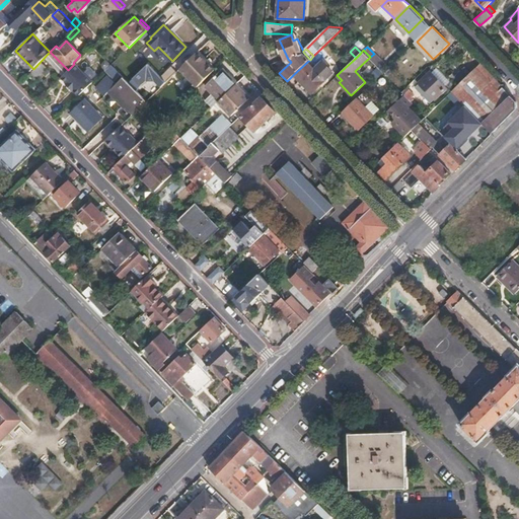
[(68,70),(50,52),(47,55),(65,73),(68,70)]
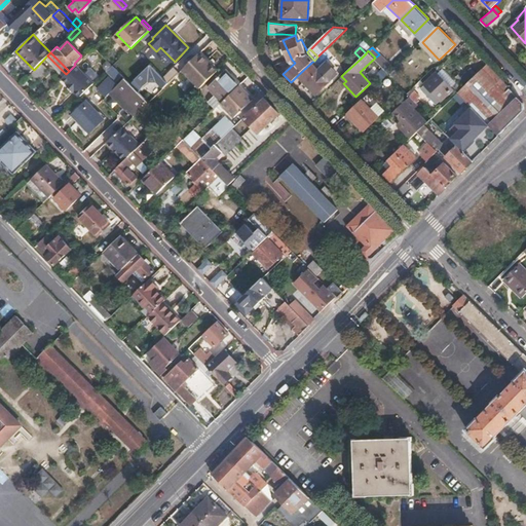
[(317,68),(311,63),(298,75),(315,94),(329,81),(337,73),(326,61),(317,68)]
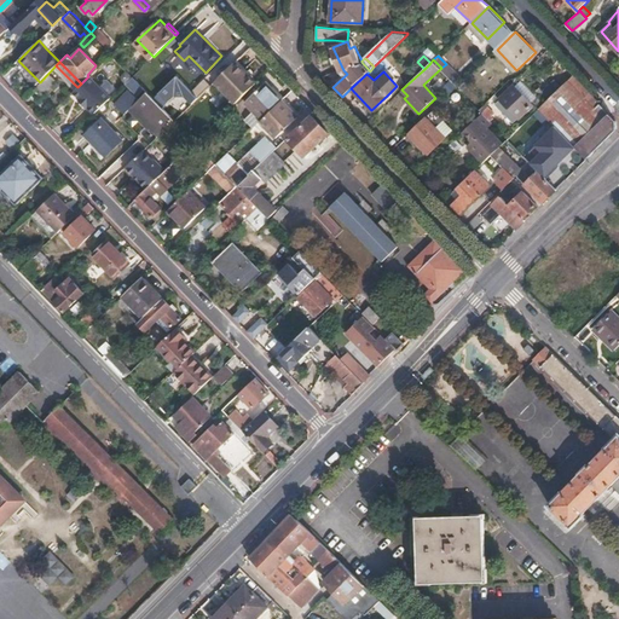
[(57,82),(50,75),(35,88),(42,96),(57,82)]
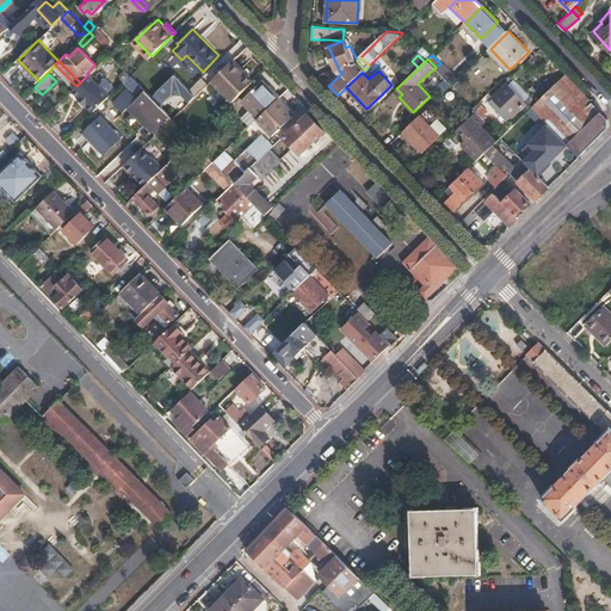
[(171,94),(183,82),(174,74),(162,86),(171,94)]
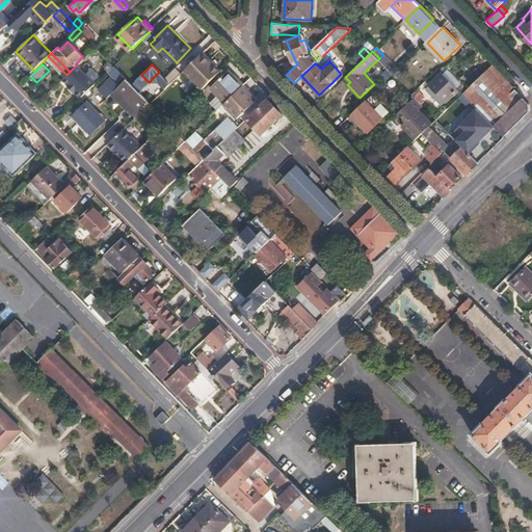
[(510,131),(530,111),(530,103),(493,64),(462,92),(475,105),(505,135),(510,131)]
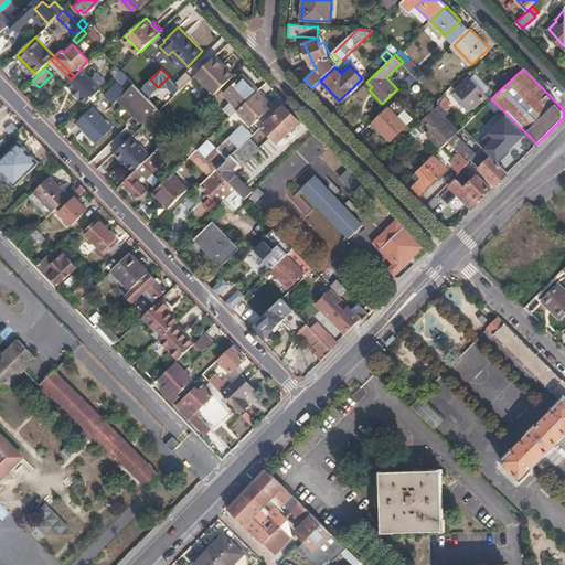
[(86,104),(100,89),(81,70),(74,76),(71,80),(66,84),(73,91),(72,92),(78,98),(80,98),(86,104)]
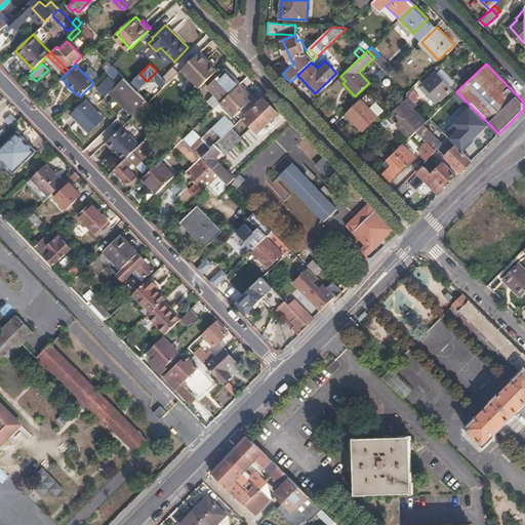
[(380,81),(389,73),(386,70),(377,77),(380,81)]
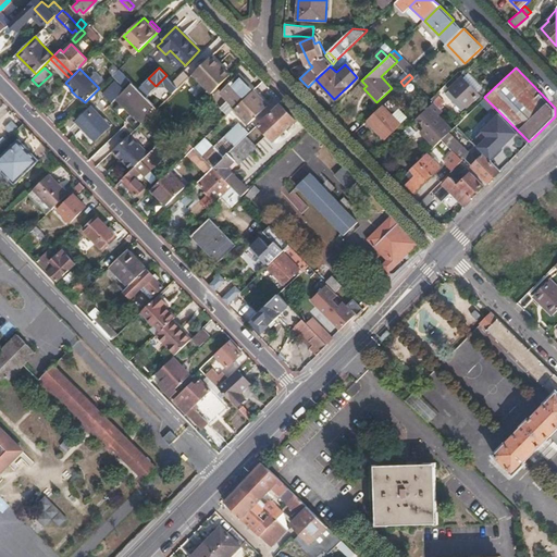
[(249,95),(254,90),(238,75),(221,91),(236,108),(249,95)]
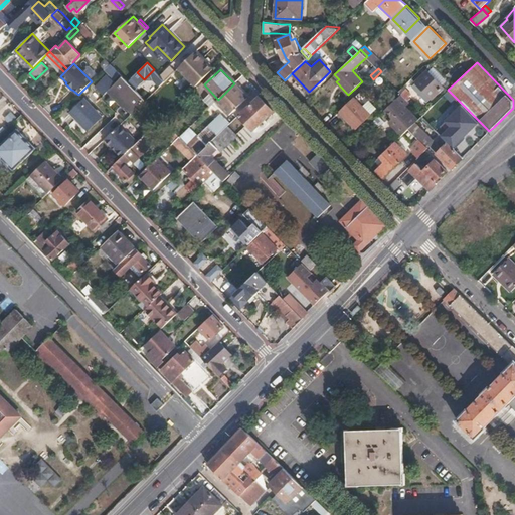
[(444,87),(428,71),(412,87),(427,103),(444,87)]
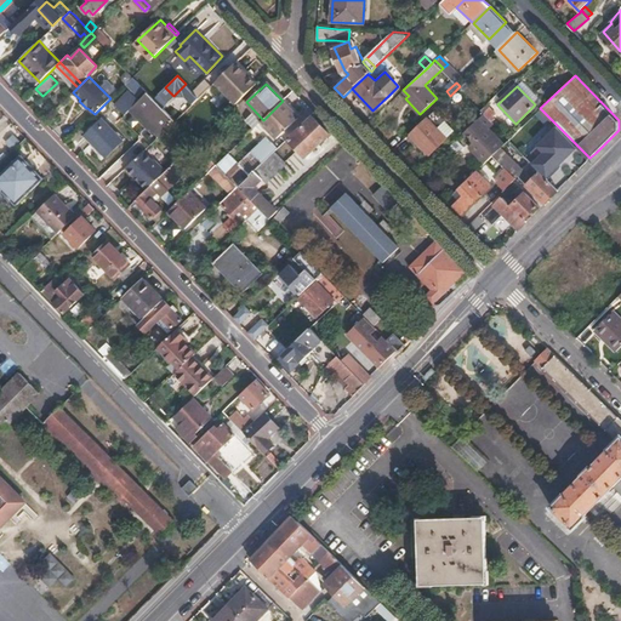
[(163,107),(174,96),(165,87),(154,98),(163,107)]
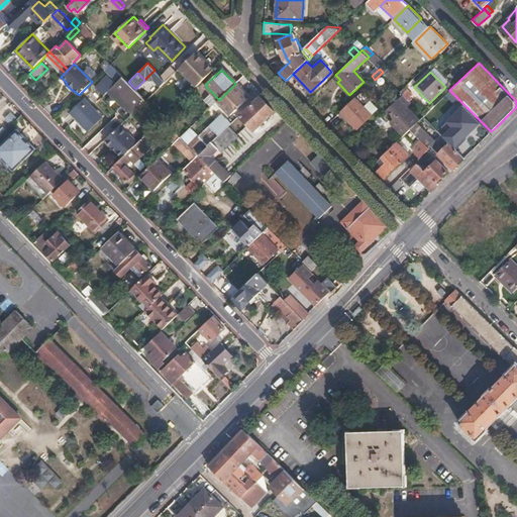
[(128,82),(124,78),(111,90),(124,104),(125,102),(134,111),(146,100),(135,89),(128,82)]
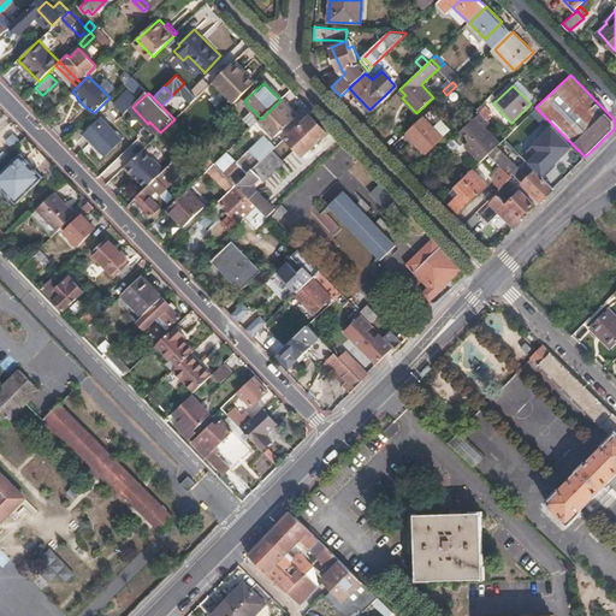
[(291,105),(284,96),(280,100),(288,107),(291,105)]
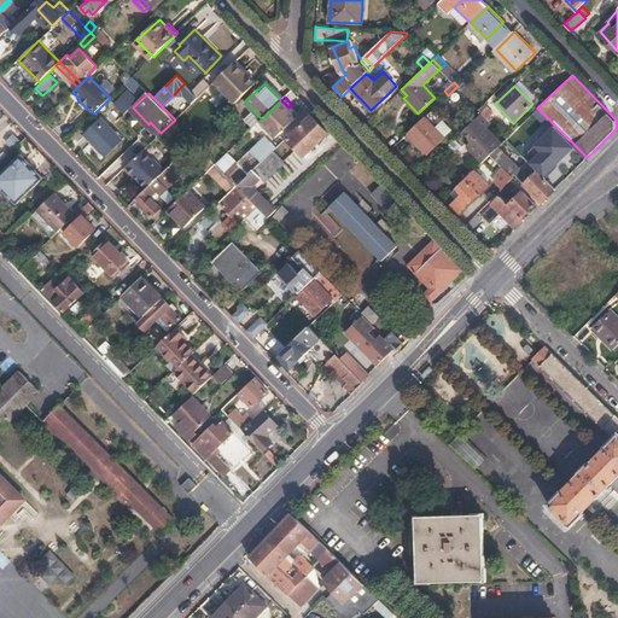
[(277,136),(301,112),(292,105),(289,108),(281,100),(277,105),(262,120),(261,121),(277,136)]
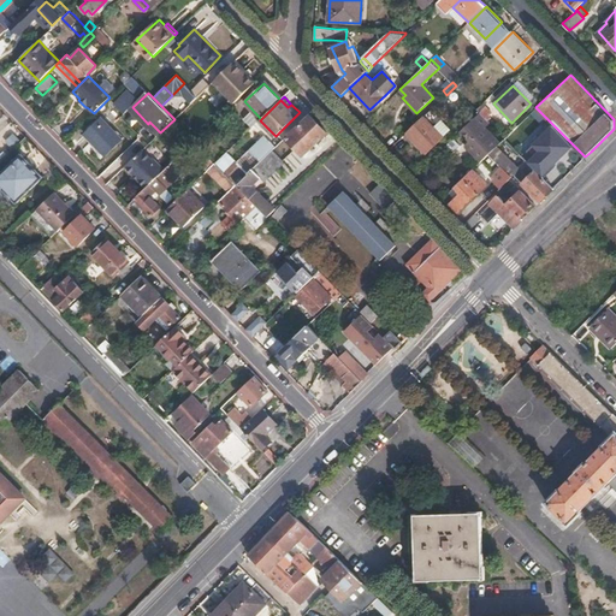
[(148,124),(132,107),(130,110),(146,125),(148,124)]
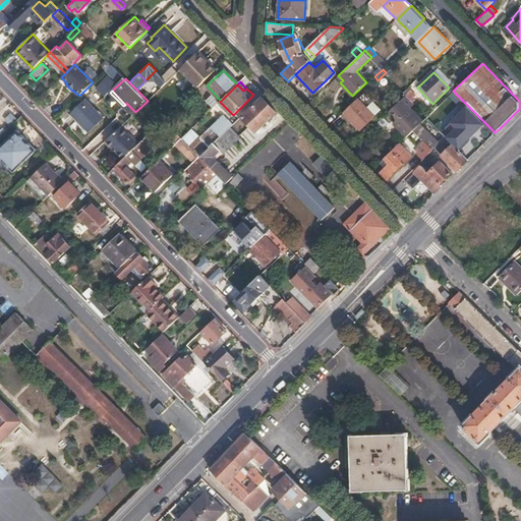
[(450,118),(465,103),(453,91),(449,96),(426,117),(439,128),(450,118)]
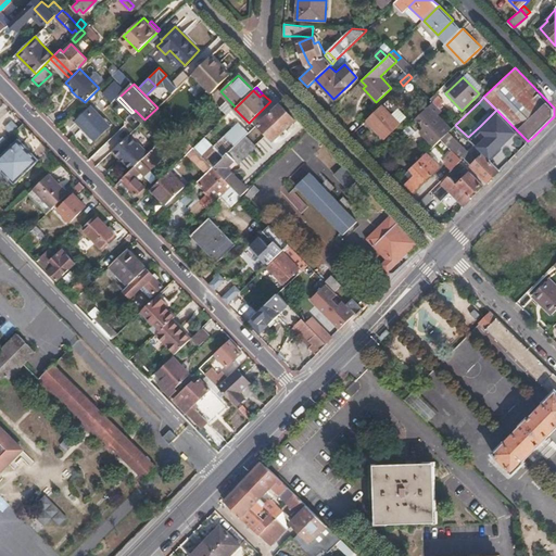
[(387,138),(408,116),(390,98),(376,112),(368,118),(387,138)]
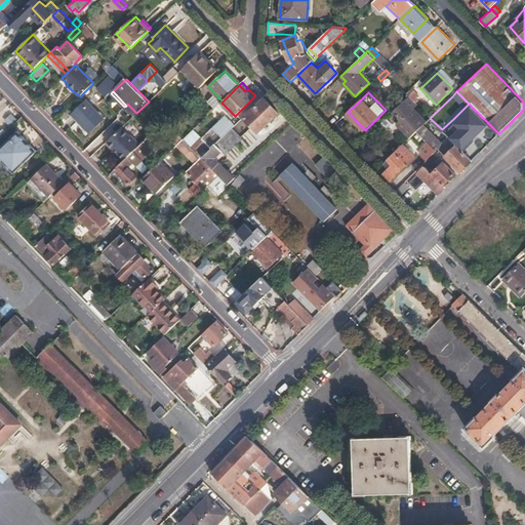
[(415,101),(410,95),(399,107),(406,115),(398,122),(411,136),(417,130),(428,120),(414,107),(418,104),(415,101)]
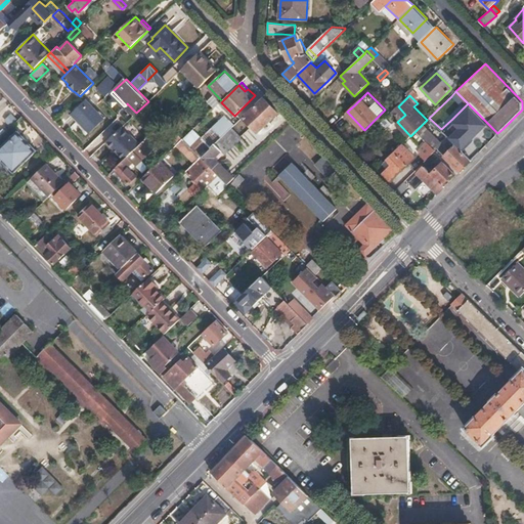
[(258,132),(278,113),(263,97),(243,117),(258,132)]
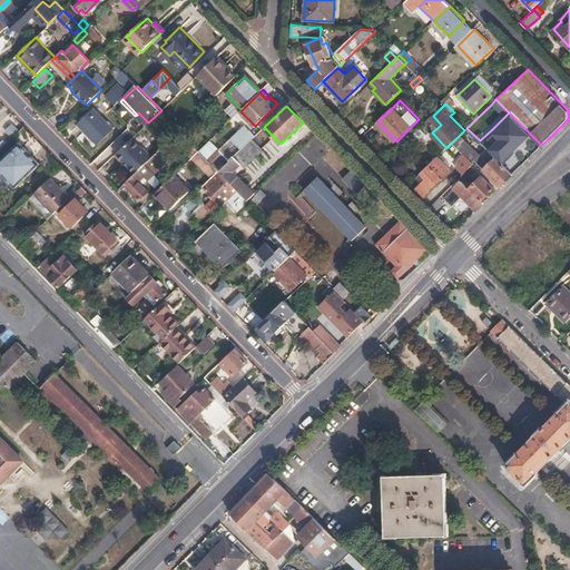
[(94,108),(78,123),(96,143),(111,129),(94,108)]
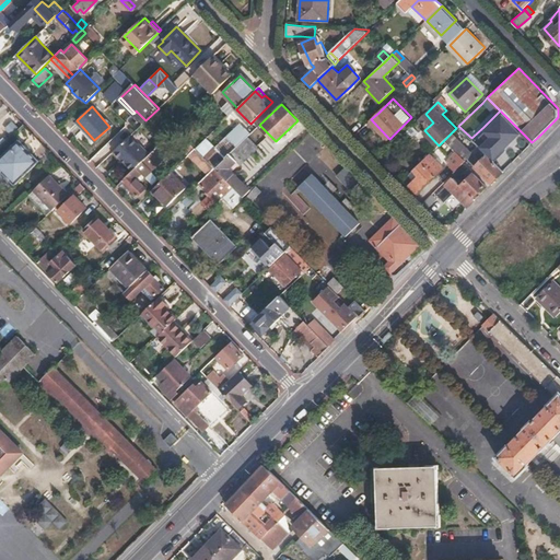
[(146,120),(136,111),(135,113),(143,123),(146,120)]
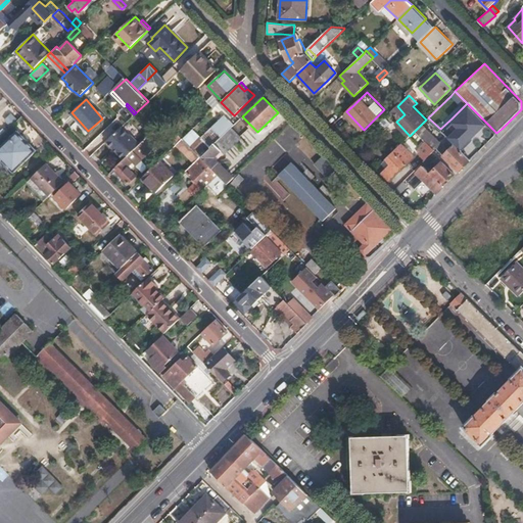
[(192,129),(179,114),(170,124),(172,126),(176,130),(183,138),(192,129)]
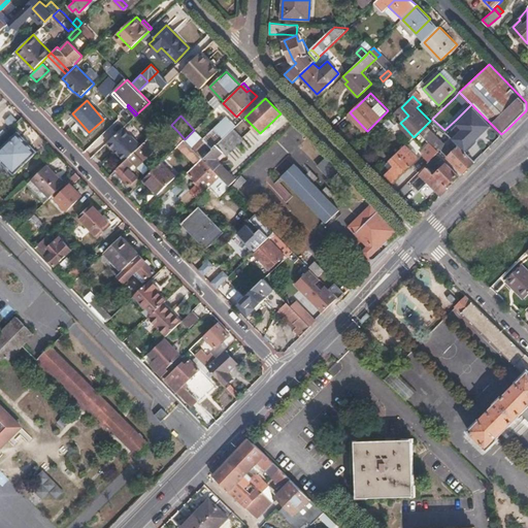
[(213,147),(235,127),(237,125),(227,116),(204,138),(213,147)]
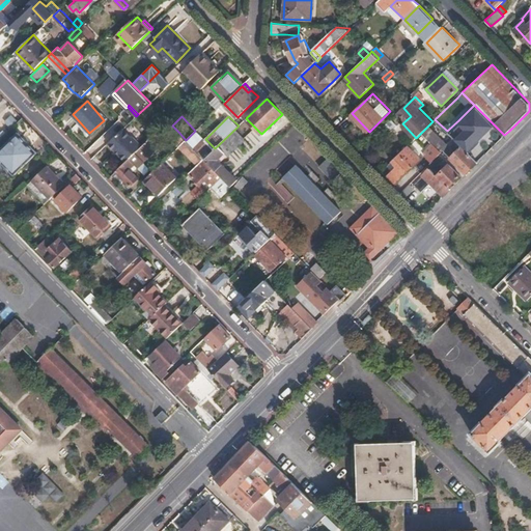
[(451,134),(462,124),(458,120),(447,131),(451,134)]
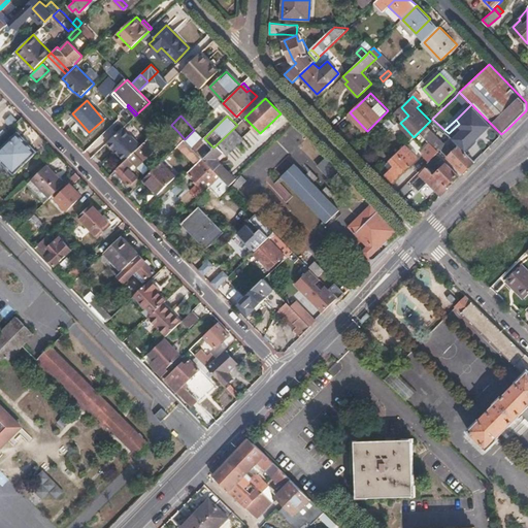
[(173,127),(171,125),(167,121),(163,124),(169,131),(173,127)]
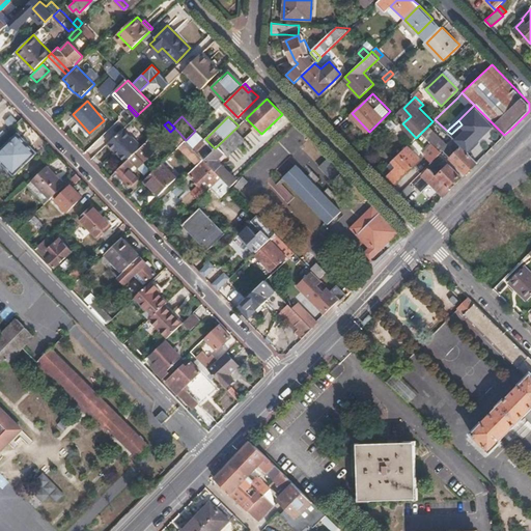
[(229,157),(247,139),(236,128),(215,148),(204,159),(218,173),(223,177),(231,187),(238,180),(218,159),(225,152),(229,157)]
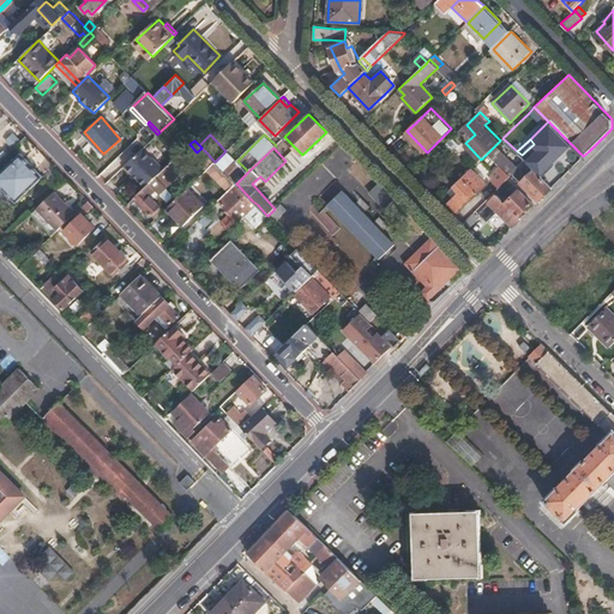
[(145,188),(163,170),(142,150),(125,167),(145,188)]
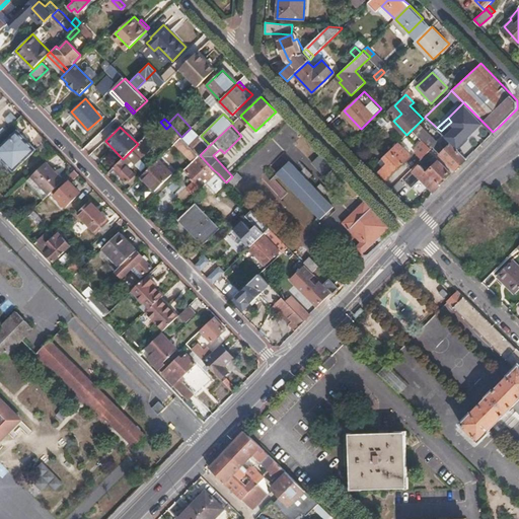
[(366,132),(360,138),(365,144),(377,134),(371,127),(366,132)]
